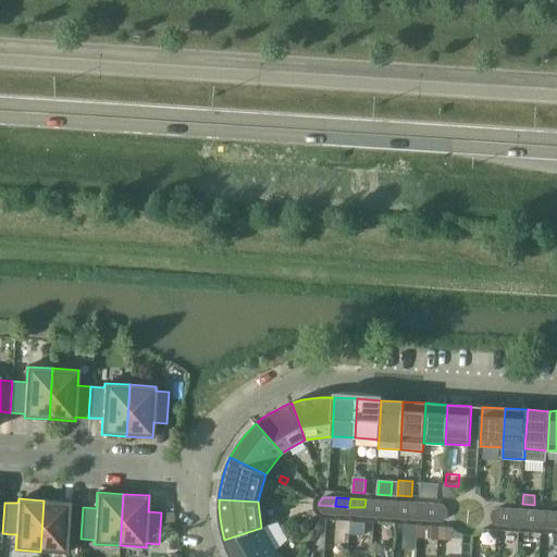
[(364,507),(379,508),(380,500),(366,499),(364,507)]
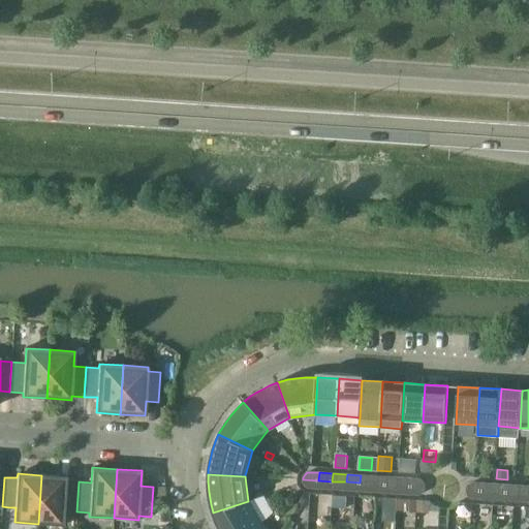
[(64,510),(76,511),(79,481),(66,480),(66,476),(41,475),(38,524),(63,525),(64,510)]
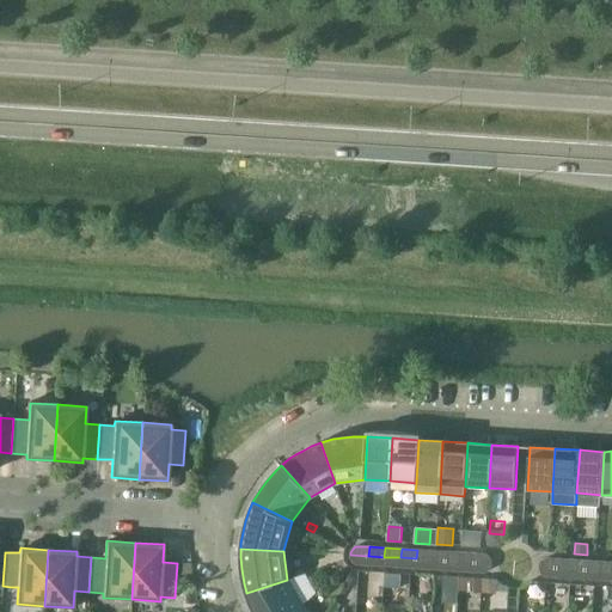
[(416,558),(432,560),(432,550),(417,550),(416,558)]
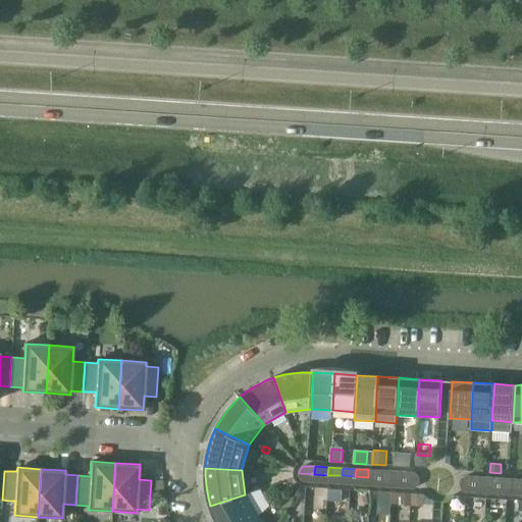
[(368,477),(380,478),(381,470),(368,469),(368,477)]
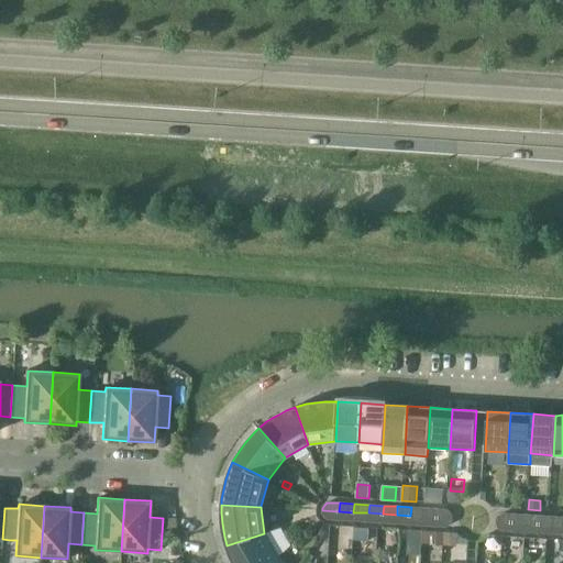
[(410,516),(423,517),(423,508),(411,507),(410,516)]
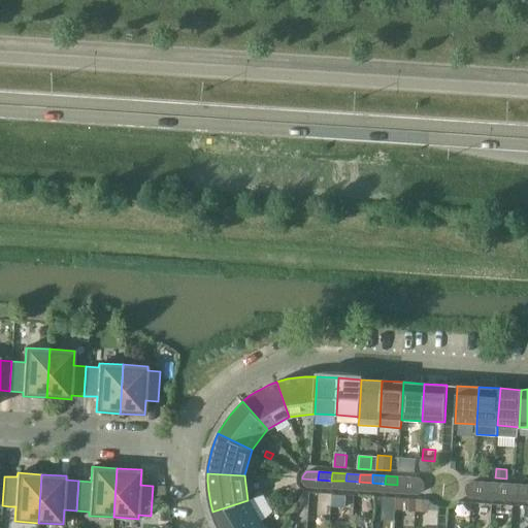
[(397,485),(409,485),(410,477),(397,476),(397,485)]
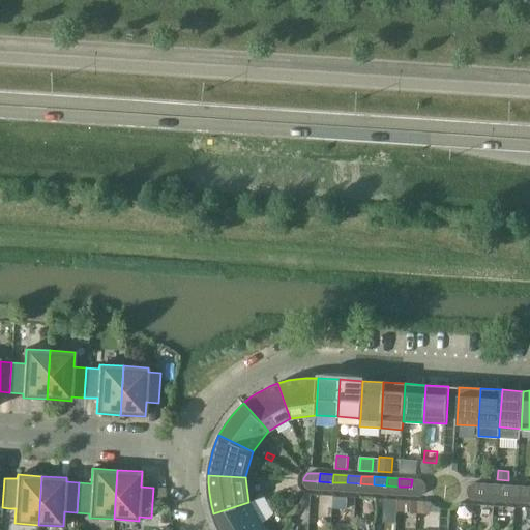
[(418,479),(412,479),(411,487),(427,488),(427,484),(424,482),(421,480),(418,479)]
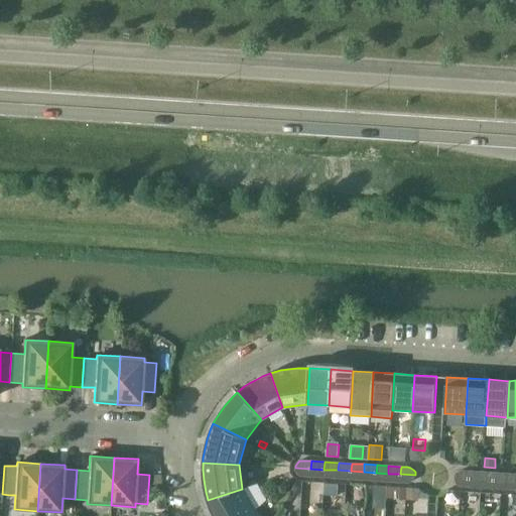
[(310,469),(295,468),(295,469),(295,471),(296,473),(298,475),(301,476),(309,477),(310,469)]
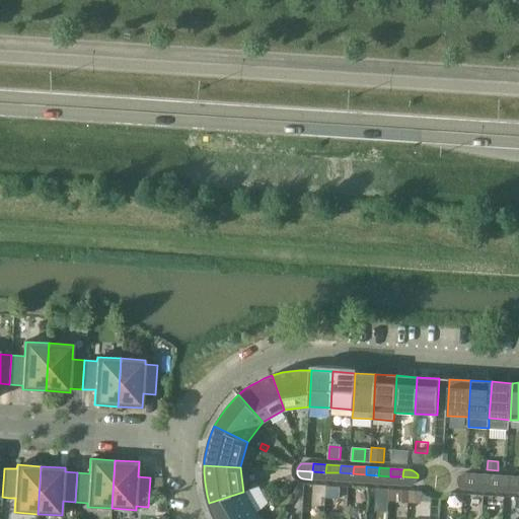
[(325,480),(325,472),(312,471),(311,479),(325,480)]
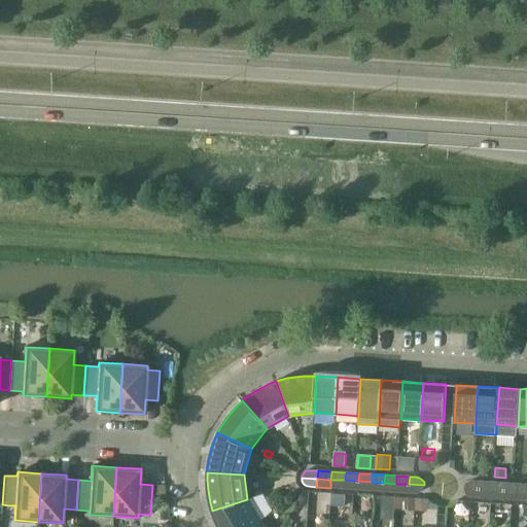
[(330,480),(330,488),(345,488),(345,480),(330,480)]
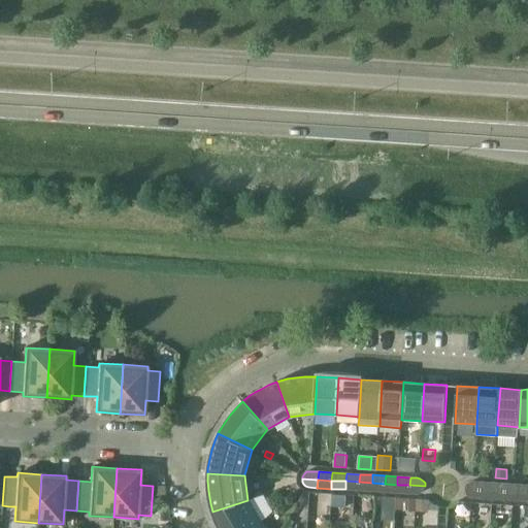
[(359,490),(359,482),(345,481),(345,489),(359,490)]
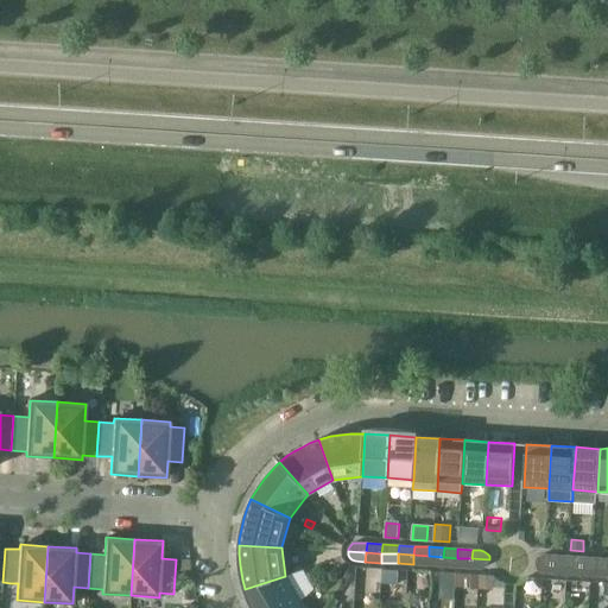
[(413,555),(413,564),(428,565),(429,556),(413,555)]
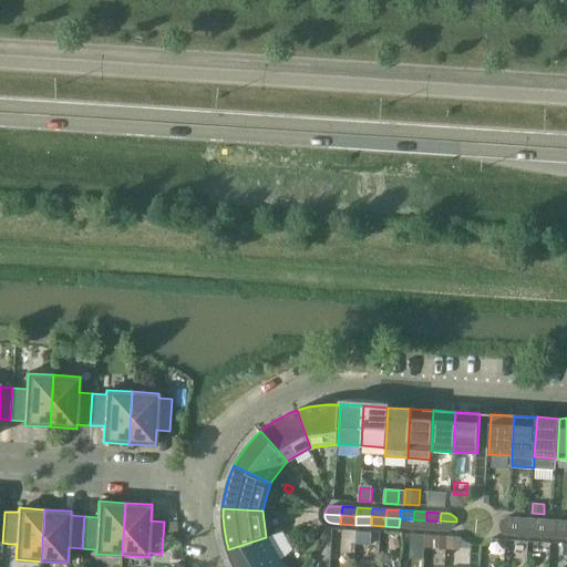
[(516,517),(508,517),(505,517),(503,519),(501,522),(500,524),(500,525),(515,526),(516,517)]
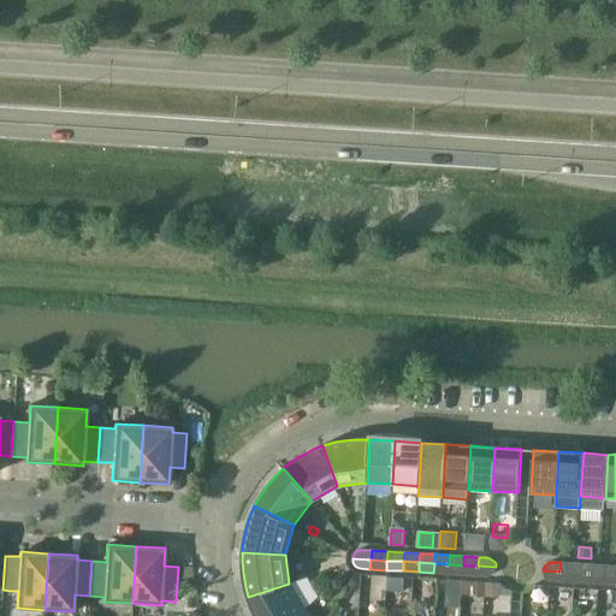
[(561,562),(560,572),(575,573),(575,563),(561,562)]
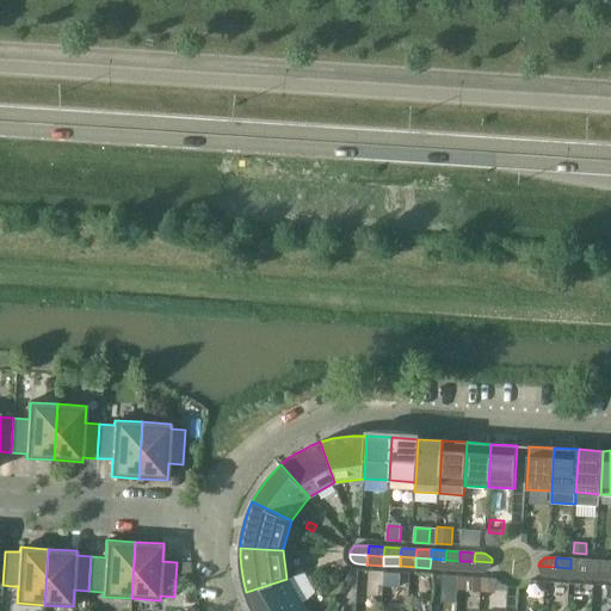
[(445,569),(445,560),(431,559),(430,568),(445,569)]
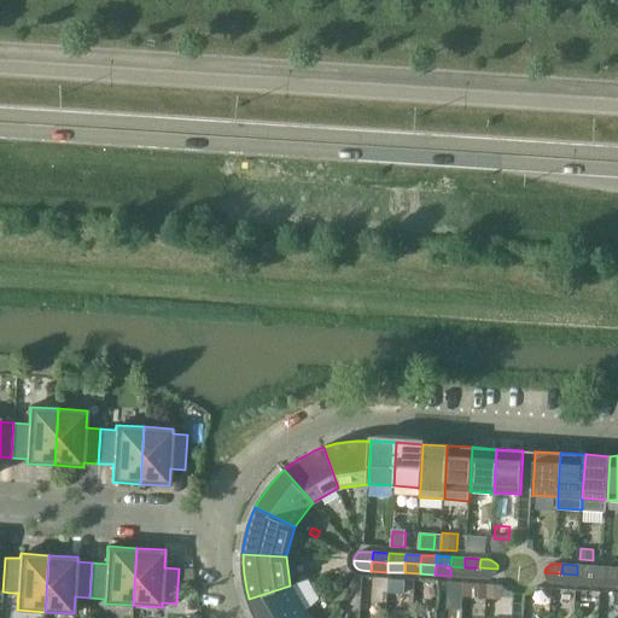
[(592,576),(592,566),(577,565),(577,575),(592,576)]
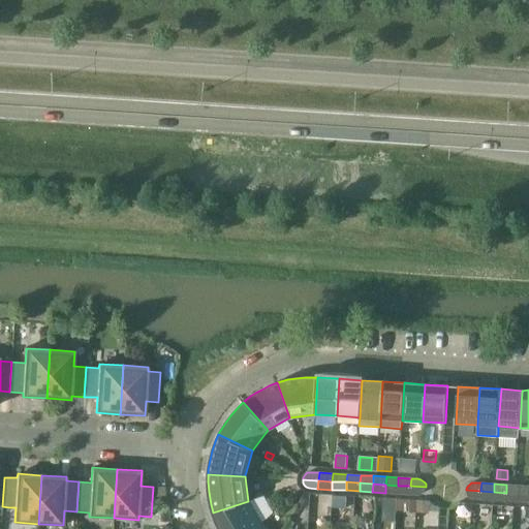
[(385,485),(385,493),(397,494),(398,486),(385,485)]
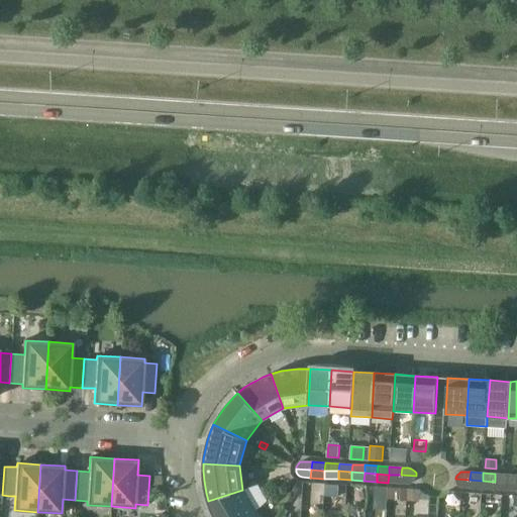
[(495,474),(495,482),(507,482),(508,474),(495,474)]
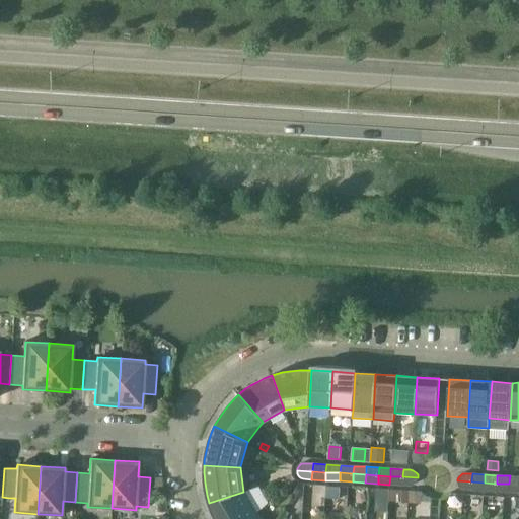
[(518,484),(518,475),(510,475),(509,484),(518,484)]
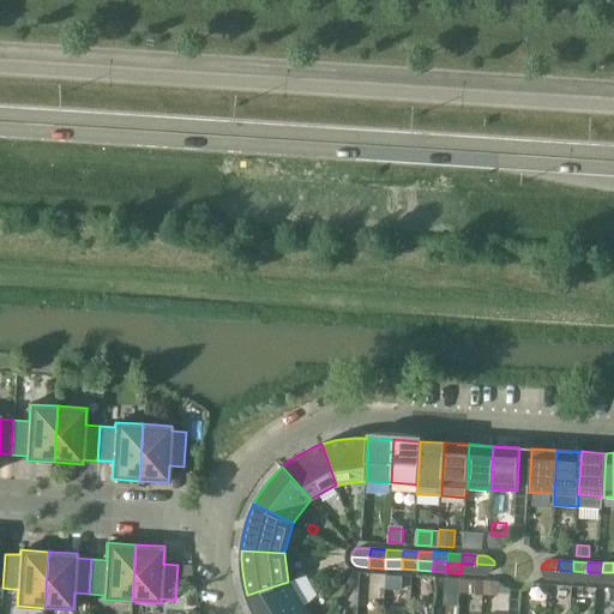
[(476,575),(476,564),(462,564),(461,573),(476,575)]
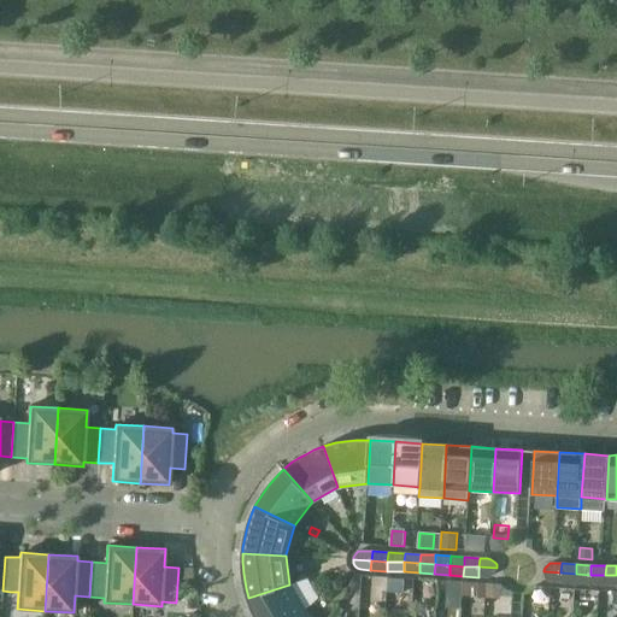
[(479,566),(479,577),(487,577),(489,577),(492,576),(494,574),(495,571),(497,569),(497,568),(479,566)]
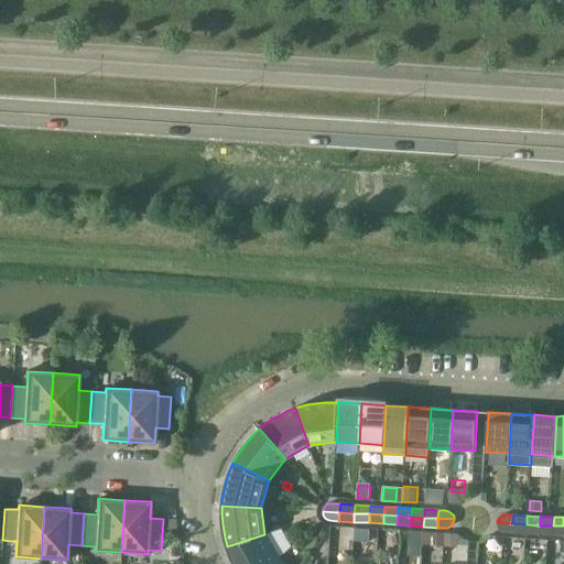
[(506,531),(512,532),(512,523),(497,522),(497,523),(498,525),(499,529),(501,530),(502,531),(506,531)]
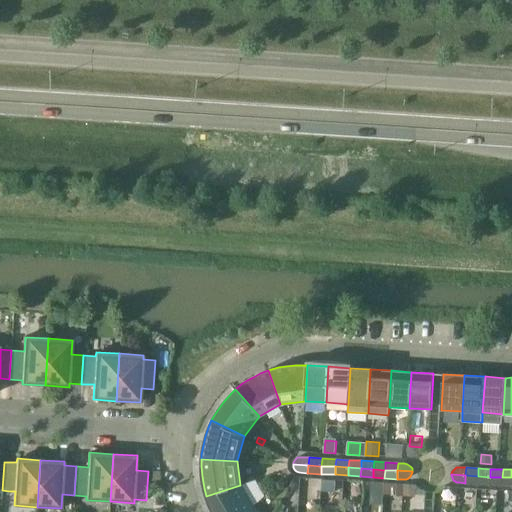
[(465,475),(465,483),(477,484),(478,476),(465,475)]
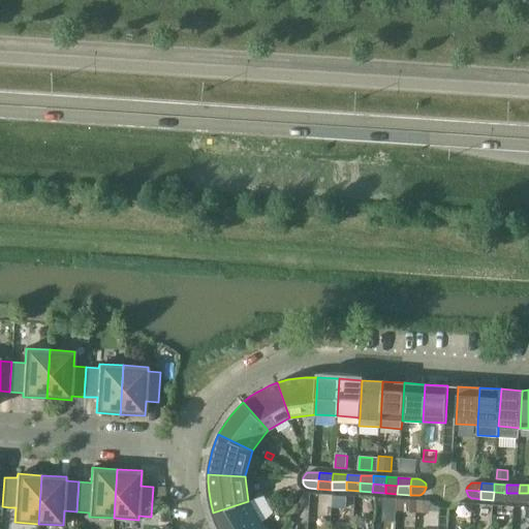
[(506,493),(494,492),(493,500),(506,500),(506,493)]
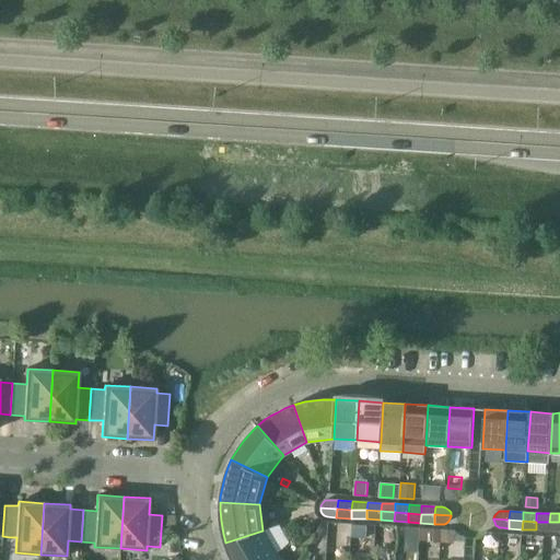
[(536,522),(536,529),(549,531),(549,522),(536,522)]
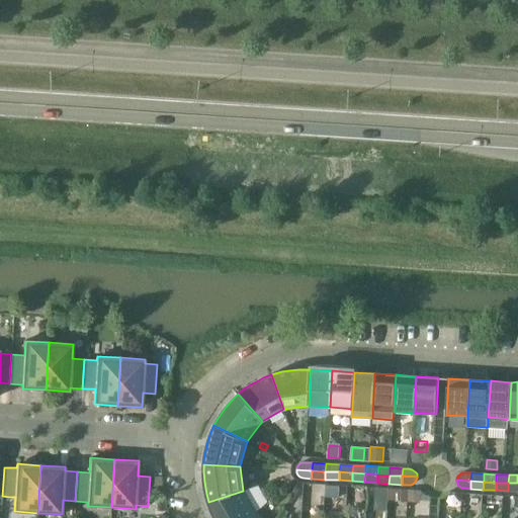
[(517,483),(508,483),(508,491),(517,491),(517,483)]
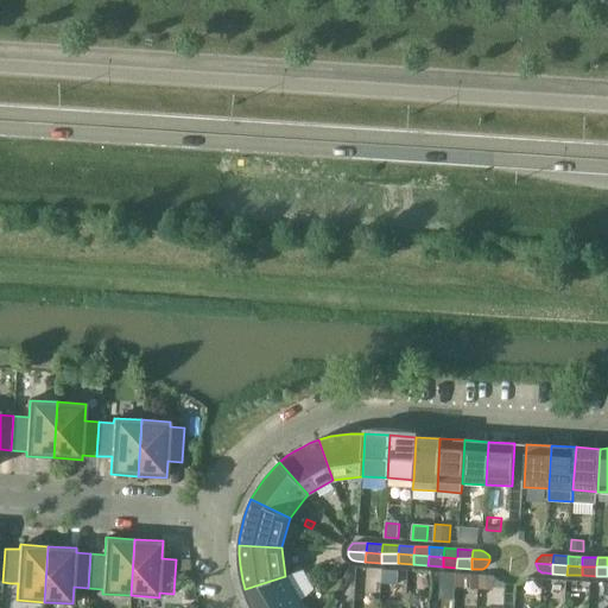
[(382,570),(382,583),(398,583),(399,570),(382,570)]
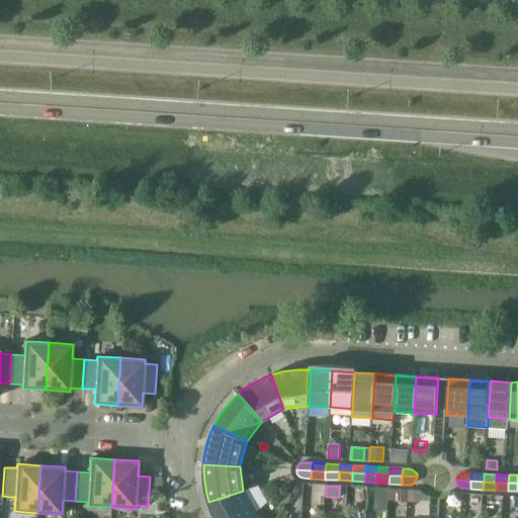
[(296,488),(290,498),(294,500),(299,490),(296,488)]
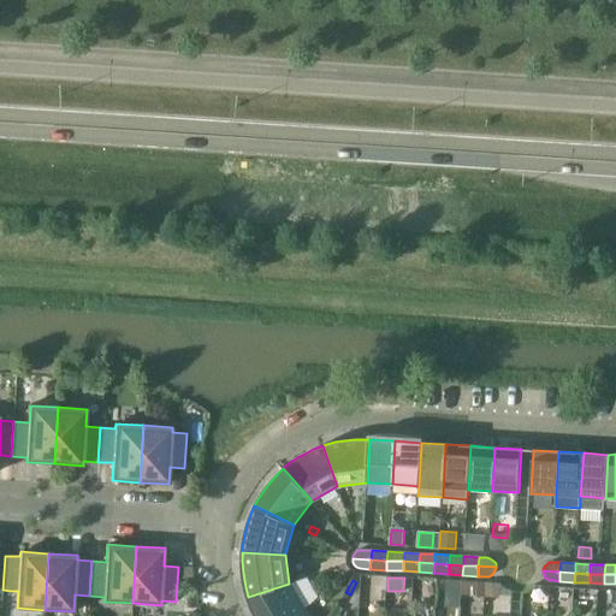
[(448,581),(448,591),(461,592),(462,582),(448,581)]
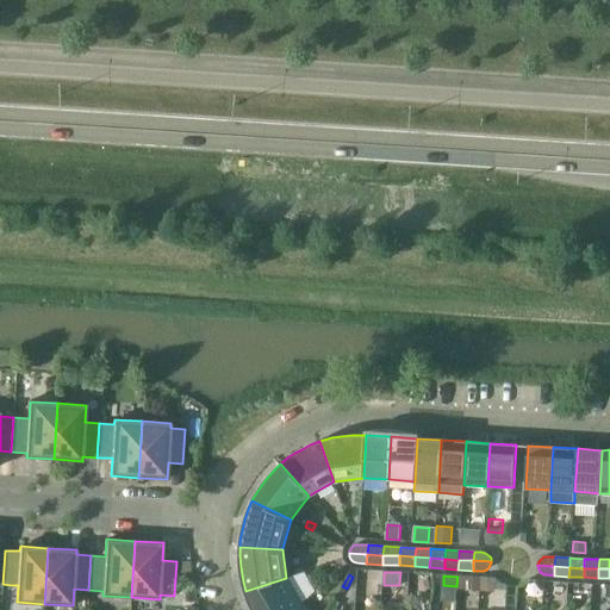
[(468,577),(468,590),(480,590),(480,577),(468,577)]
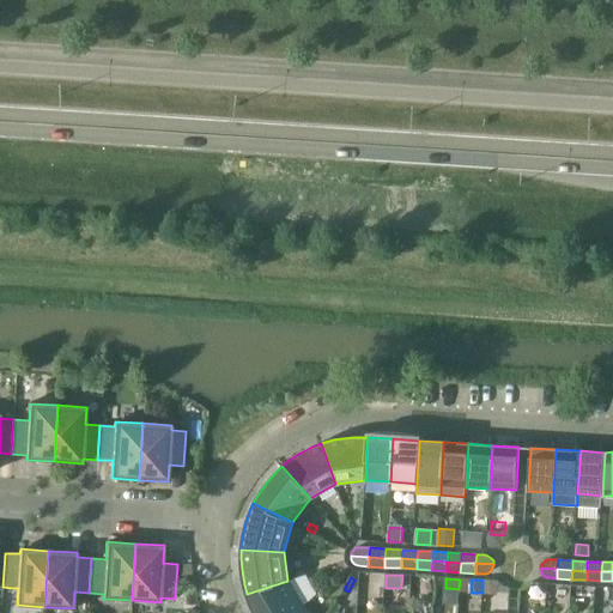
[(484,580),(484,593),(492,594),(497,589),(497,581),(484,580)]
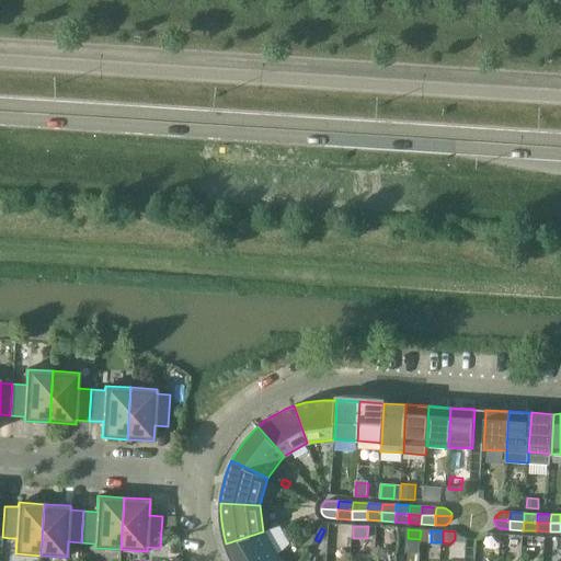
[(263,531),(226,544),(227,546),(231,556),(233,560),(270,560),(277,554),(263,531)]
